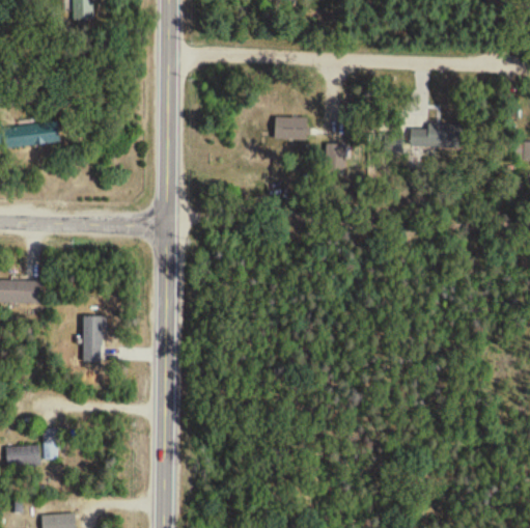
[(72,0),(73,20),(93,20),(93,0),(72,0)]
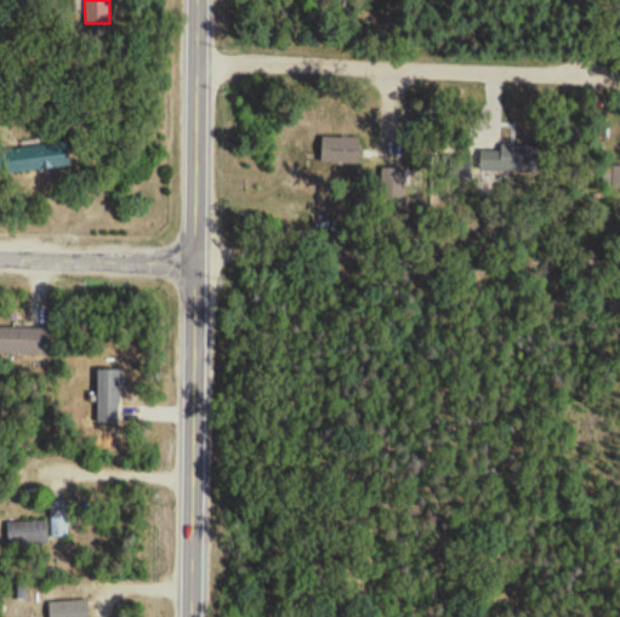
[(544,173),(545,138),(479,137),(478,172),(544,173)]
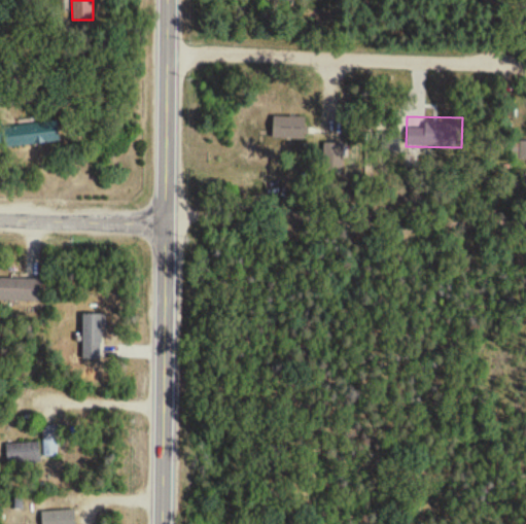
[(0,147),(59,141),(57,118),(0,125),(0,147)]
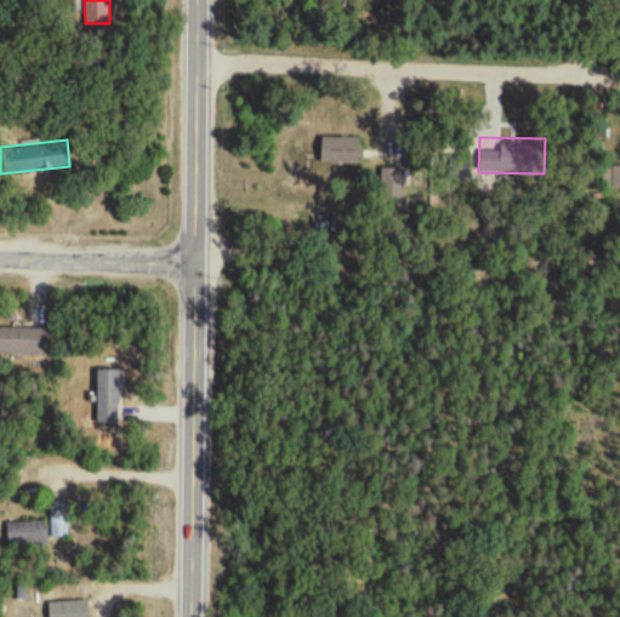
[(49,327),(0,327),(0,353),(49,354),(49,327)]
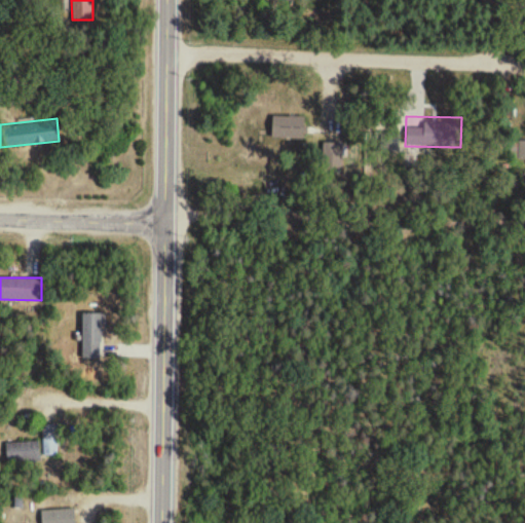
[(83,357),(102,357),(102,312),(83,312),(83,357)]
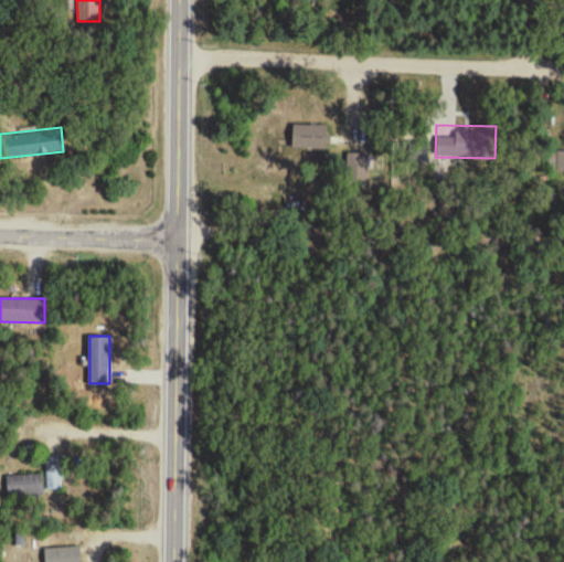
[(48,488),(61,488),(61,456),(48,456),(48,488)]
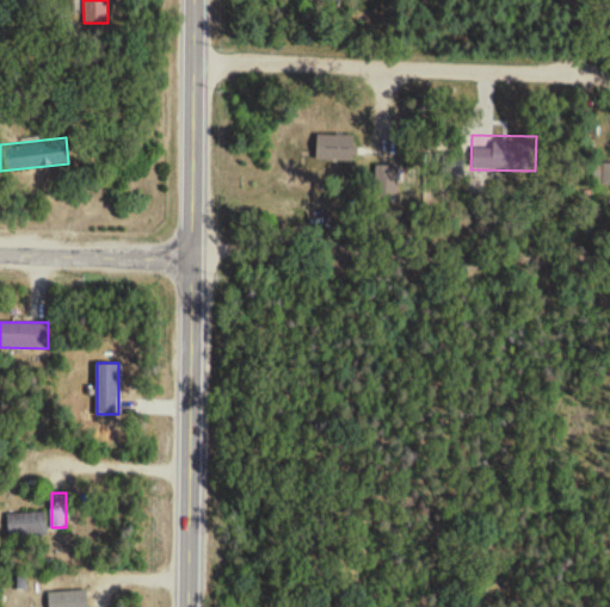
[(7,513),(8,537),(47,537),(45,512),(7,513)]
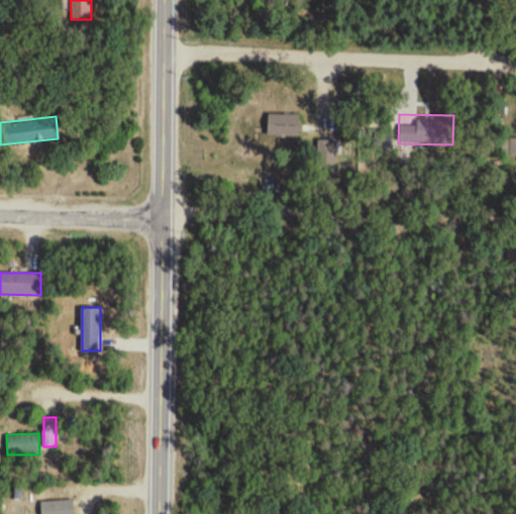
[(73,513),(74,501),(41,501),(41,513),(73,513)]
